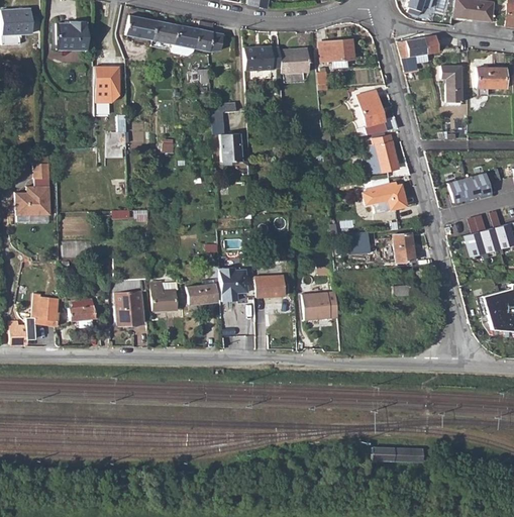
[(407,0),(406,6),(420,11),(424,0),(407,0)]
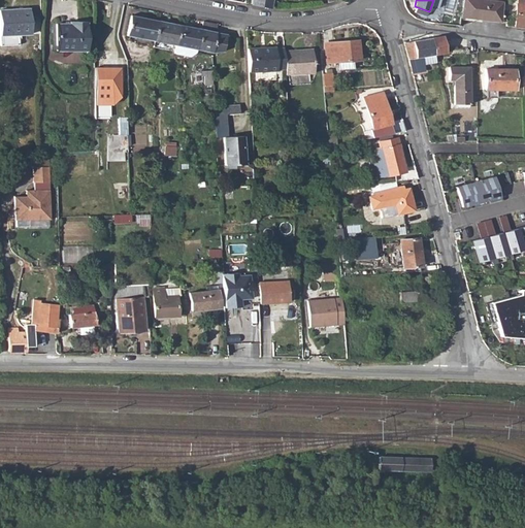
[(481,0),(466,0),(465,18),(502,22),(504,2),(481,0)]
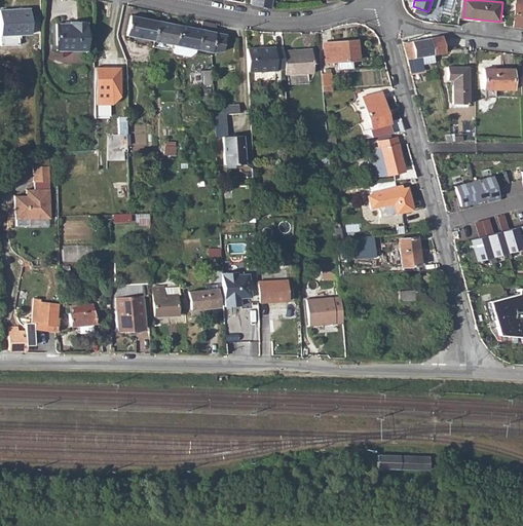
[(31,8),(1,9),(2,35),(33,33),(31,8)]
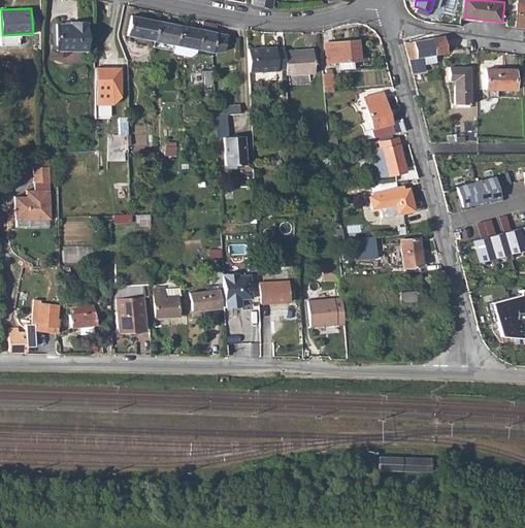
[(429,11),(426,21),(436,23),(439,14),(429,11)]
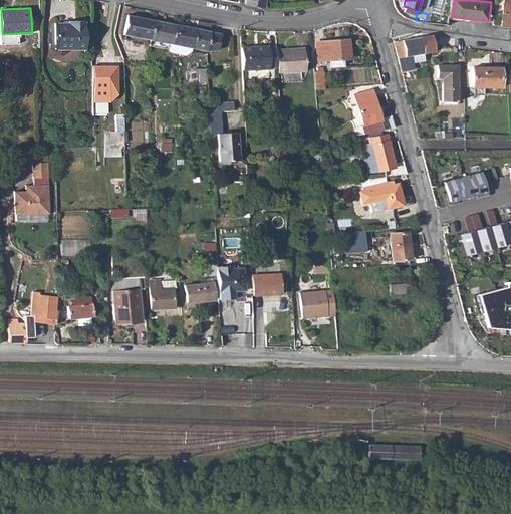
[(125,35),(152,40),(156,20),(130,15),(125,35)]
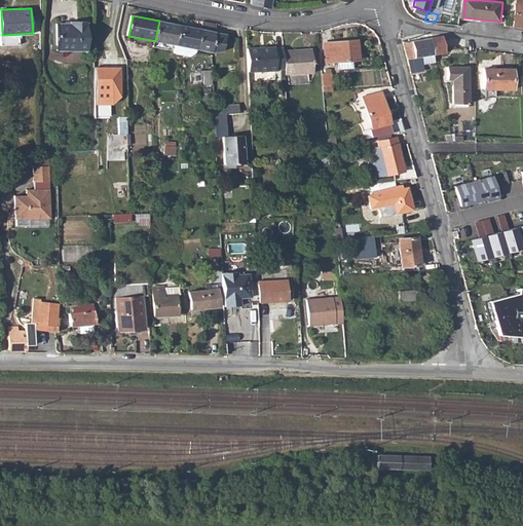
[(181,25),(159,21),(155,41),(154,47),(177,51),(177,45),(181,25)]
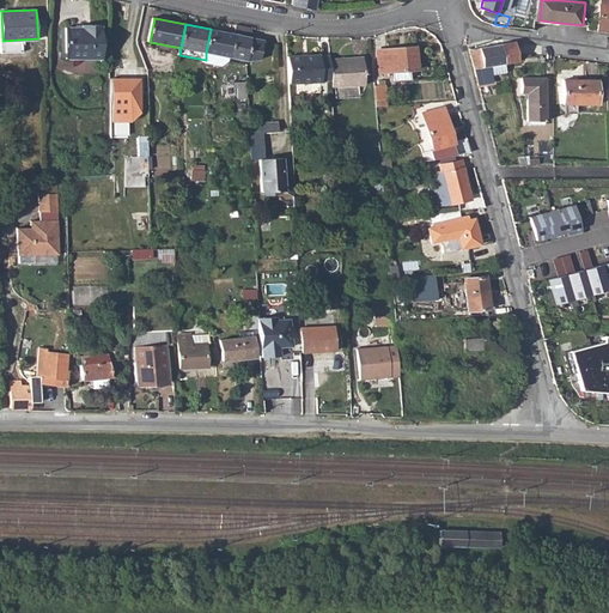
[(69,28),(69,54),(93,54),(93,59),(105,60),(105,25),(85,25),(85,28),(69,28)]
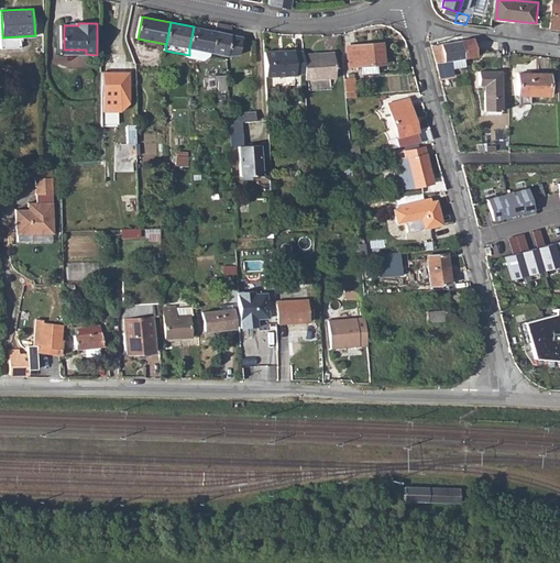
[(194,26),(189,48),(189,55),(189,57),(205,61),(212,55),(212,53),(217,31),(194,26)]
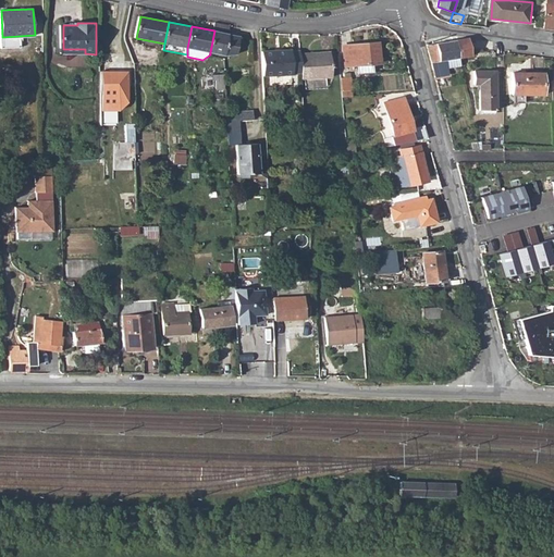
[(214,31),(210,52),(228,56),(228,54),(231,34),(214,31)]
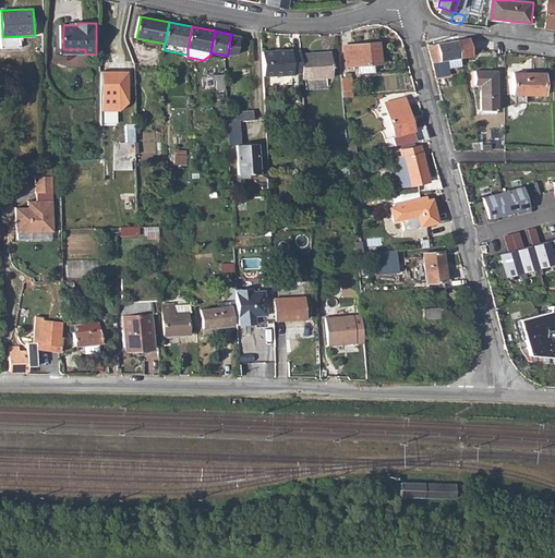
[(243,36),(231,34),(228,55),(240,53),(243,36)]
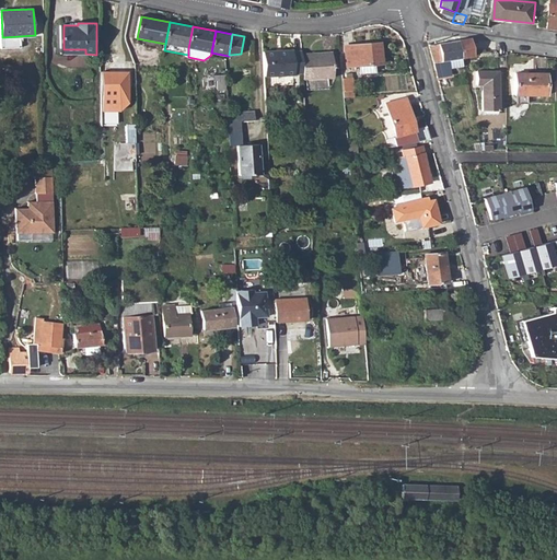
[(473,38),(460,41),(463,58),(476,56),(473,38)]
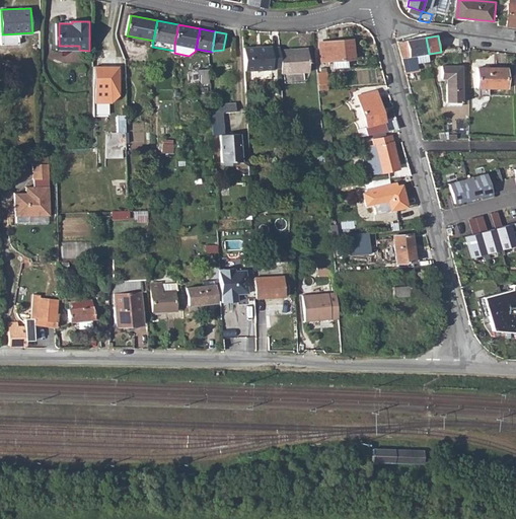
[(426,38),(399,42),(407,70),(416,68),(415,63),(431,61),(429,54),(426,38)]
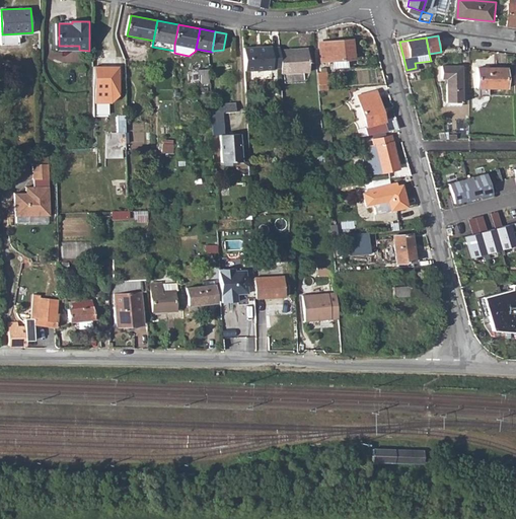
[(354,40),(321,43),(323,61),(336,60),(336,68),(348,67),(348,59),(355,59),(354,40)]
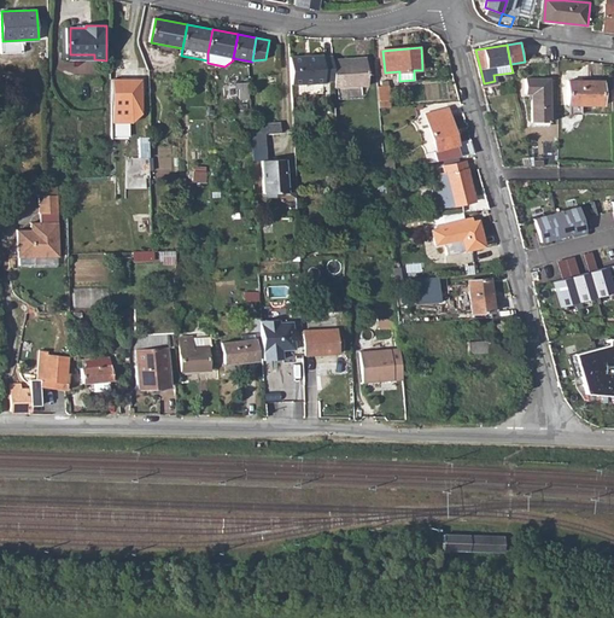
[(334,57),(334,53),(325,54),(325,52),(314,53),(314,56),(310,56),(307,54),(292,56),(293,82),(327,80),(327,79),(337,77),(334,57)]
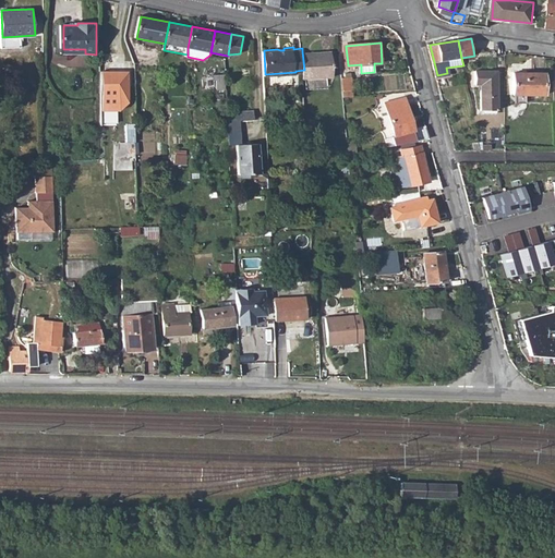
[(332,49),(302,51),(304,70),(304,76),(305,76),(334,74),(332,49)]
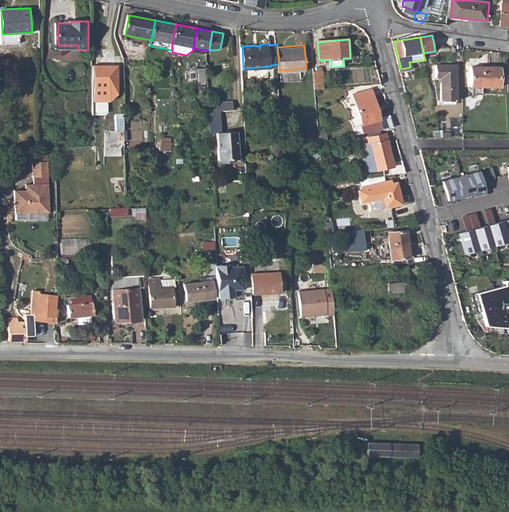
[(119,66),(94,65),(94,101),(110,102),(119,93),(119,66)]
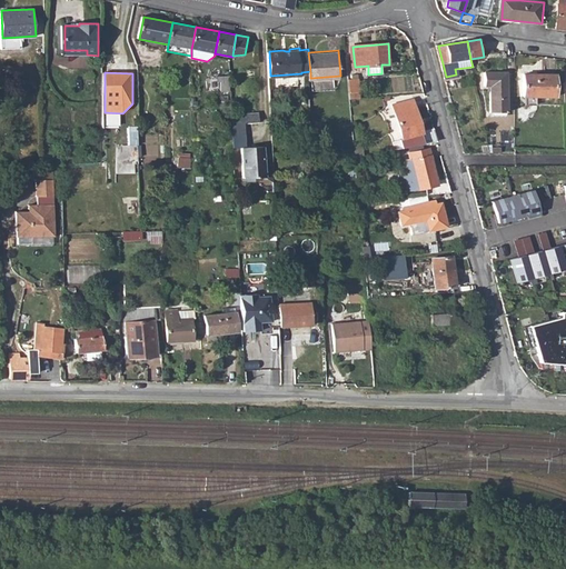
[(508,72),(486,72),(486,87),(492,87),(492,111),(509,111),(508,72)]
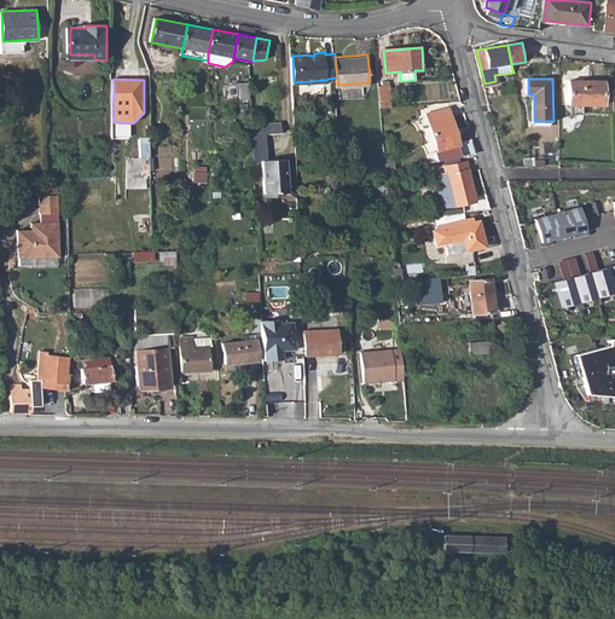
[(605,80),(572,80),(572,105),(605,105),(605,80)]
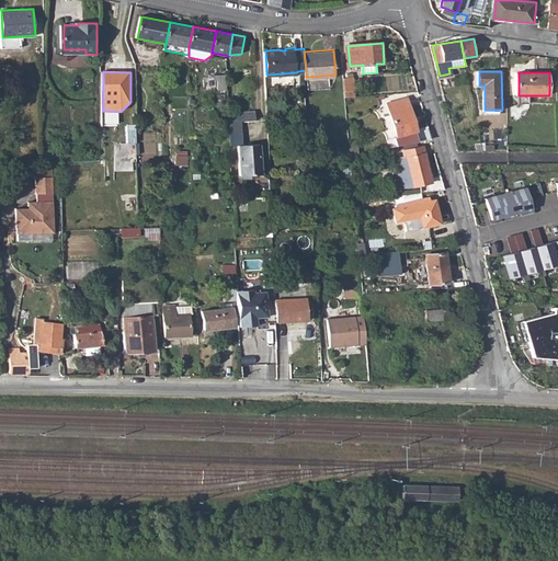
[(228,76),(219,76),(220,89),(229,89),(228,76)]
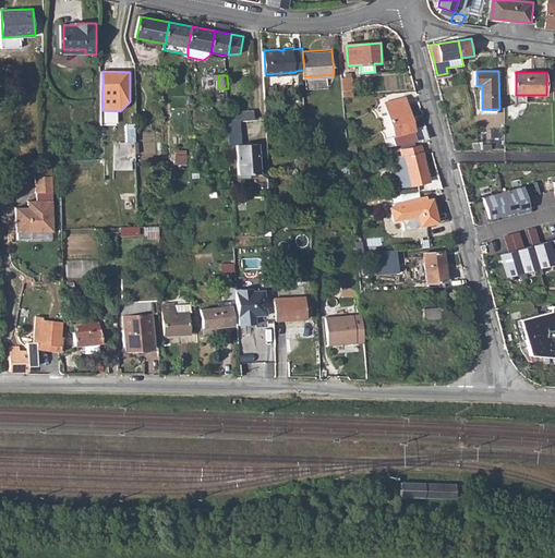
[(352,77),(342,77),(345,97),(354,96),(352,77)]
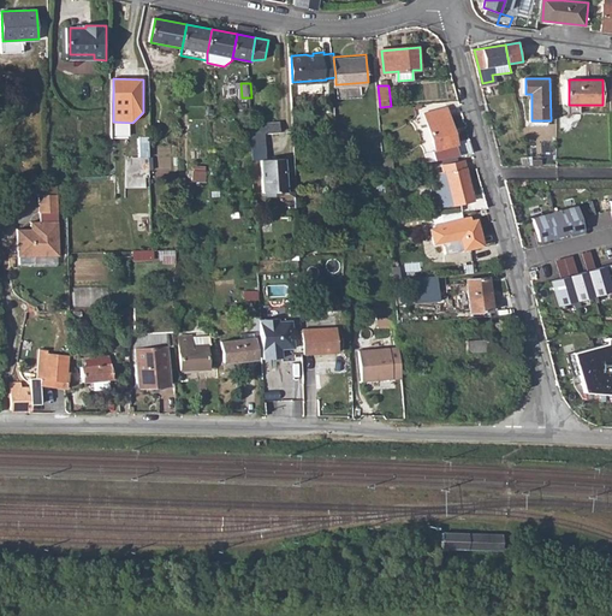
[(450,107),(428,113),(438,150),(427,153),(428,161),(475,153),(471,138),(459,142),(450,107)]
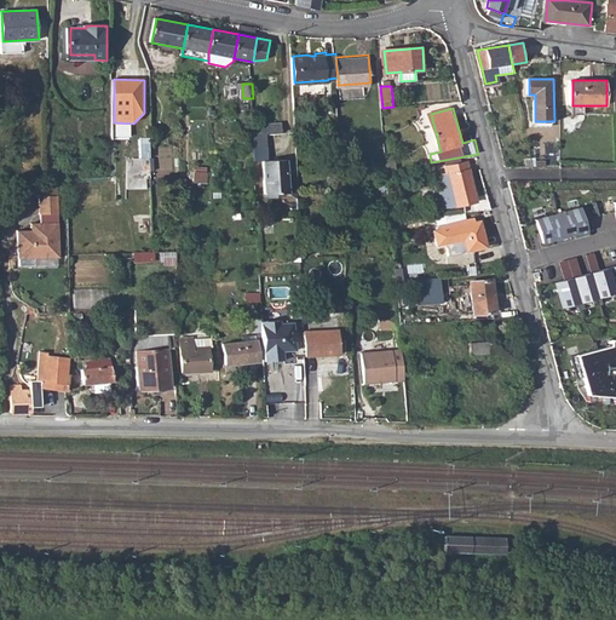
[(285,122),(255,124),(255,133),(271,132),(286,132),(285,122)]
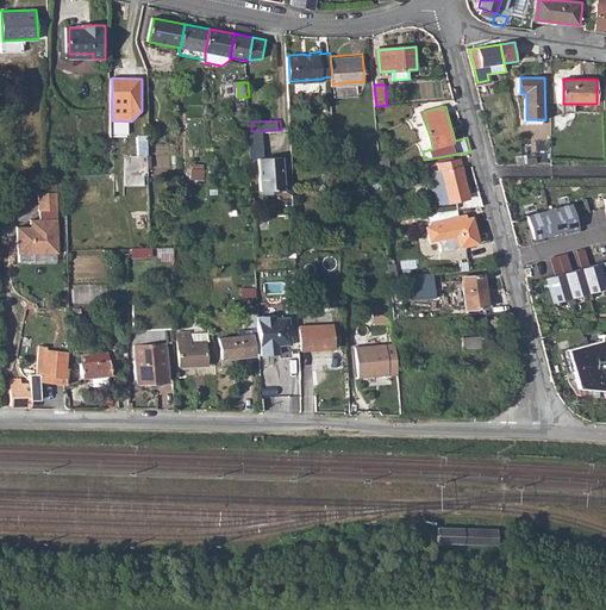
[(268,157),(267,130),(251,131),(254,159),(263,157),(268,157)]
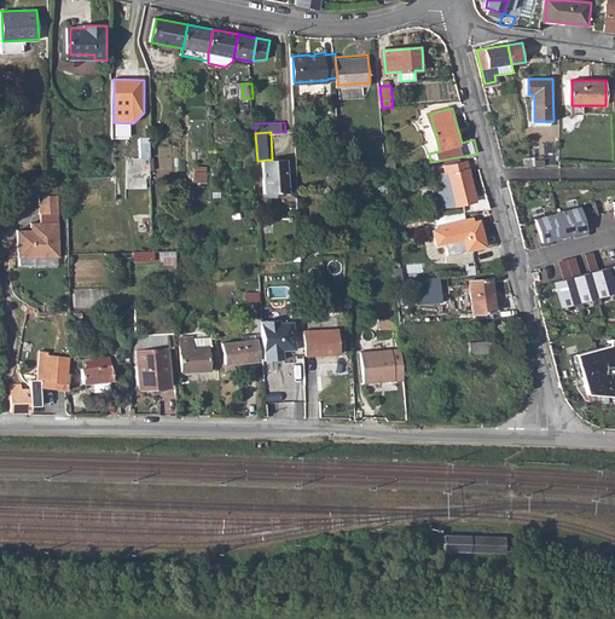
[(151,145),(140,145),(141,161),(151,162),(151,145)]
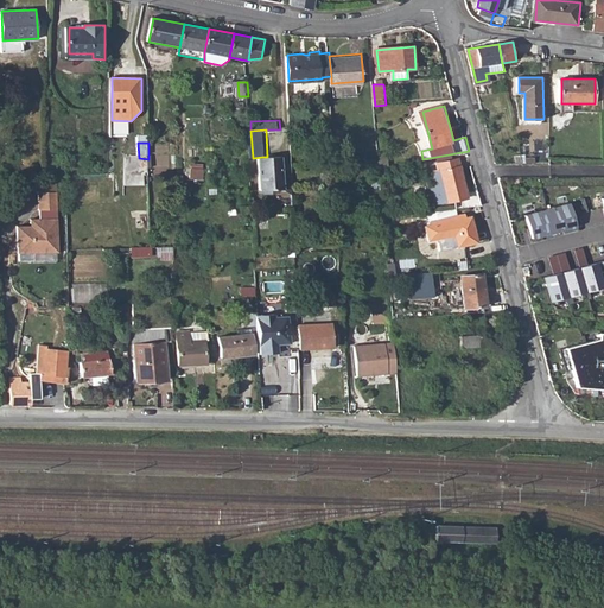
[(267,157),(262,157),(264,189),(286,188),(284,156),(267,157)]
